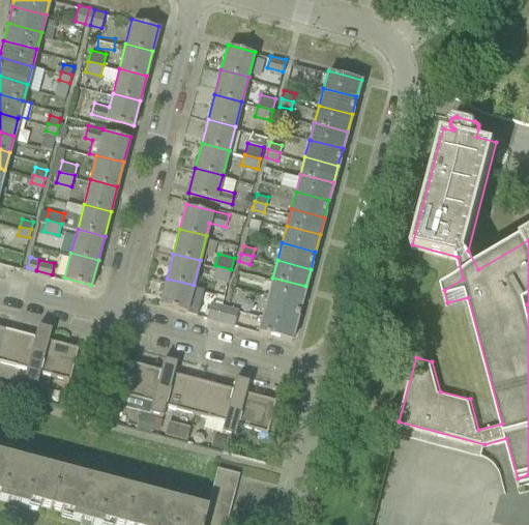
[(212,275),(228,280),(231,269),(215,265),(212,275)]
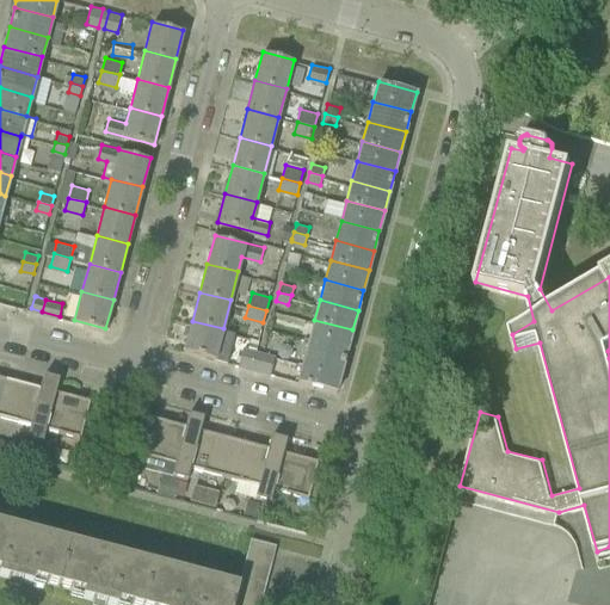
[(309,339),(347,350),(352,329),(314,320),(309,339)]
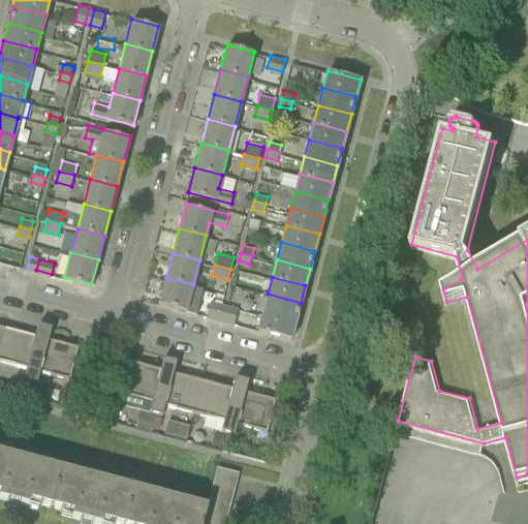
[(193,284),(166,278),(160,303),(197,312),(204,286),(193,284)]
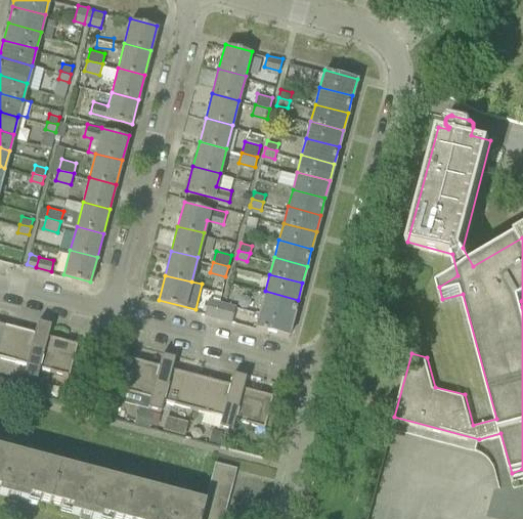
[(260,308),(293,316),(298,300),(265,291),(260,308)]
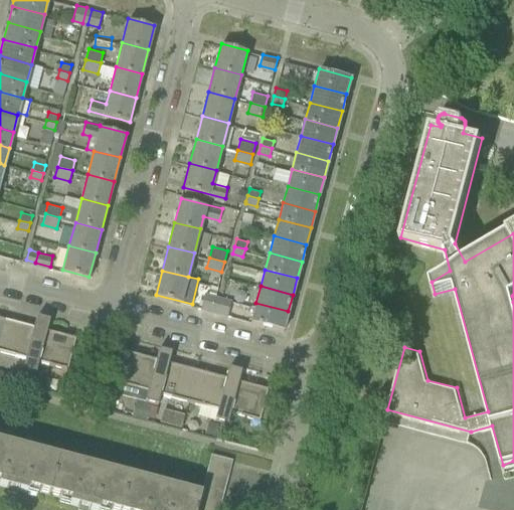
[(201,307),(212,309),(216,294),(205,292),(201,307)]
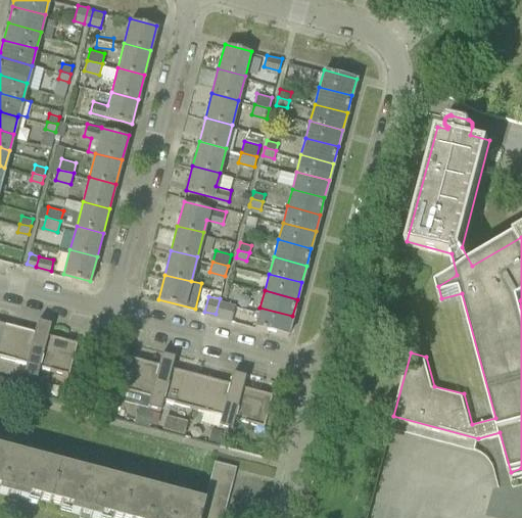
[(222,316),(232,319),(236,303),(226,300),(222,316)]
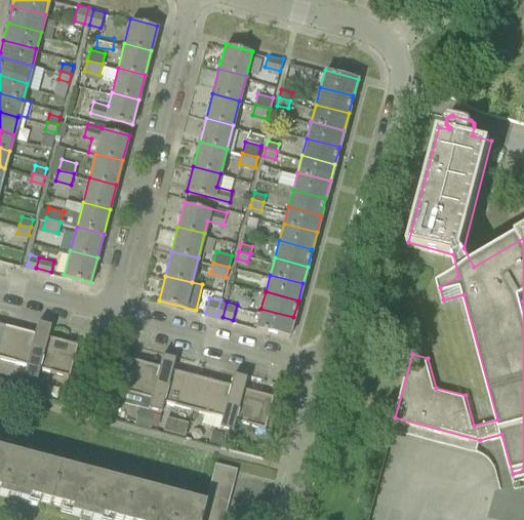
[(293,317),(260,309),(256,326),(289,334),(293,317)]
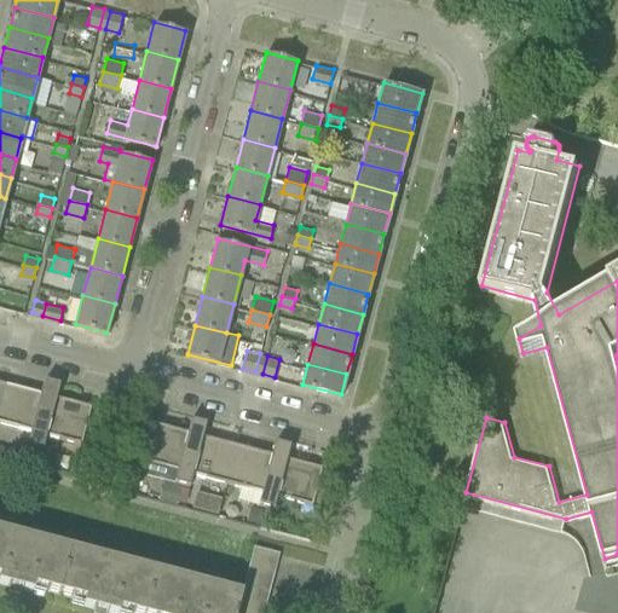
[(0,409),(0,420),(32,428),(36,409),(51,414),(57,394),(61,382),(45,377),(41,391),(7,381),(0,409)]
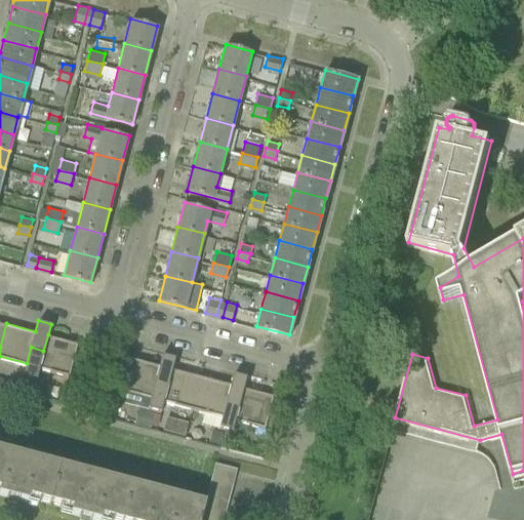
[(31,347),(27,363),(24,373),(37,377),(40,366),(70,374),(78,343),(48,334),(43,351),(31,347)]
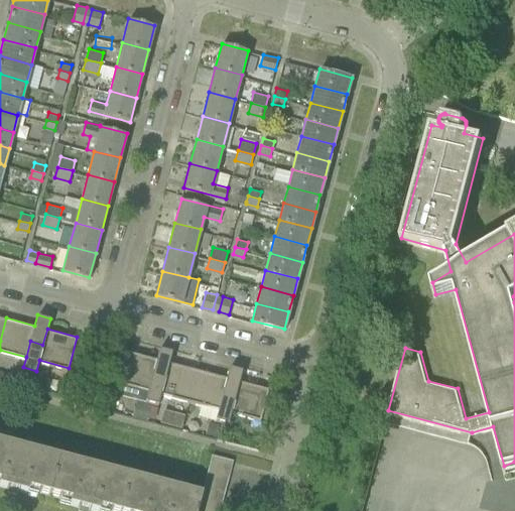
[(116,392),(145,399),(153,374),(165,377),(169,361),(172,351),(159,347),(156,358),(127,350),(116,392)]
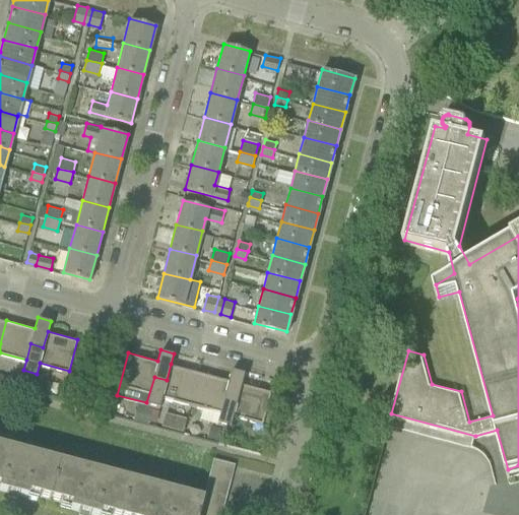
[(163,395),(191,403),(199,372),(171,364),(167,380),(154,377),(146,402),(142,420),(148,422),(152,404),(159,406),(163,395)]
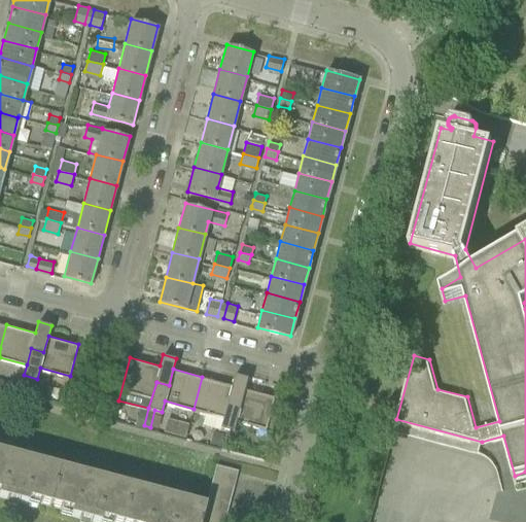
[(194,409),(223,416),(228,401),(240,404),(245,388),(248,377),(235,374),(232,384),(202,377),(194,409)]
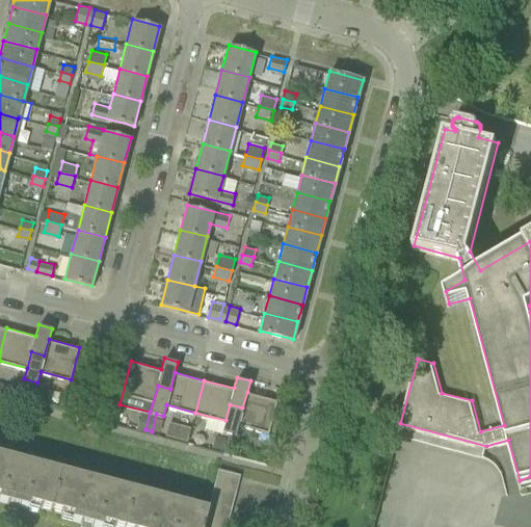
[(26,398),(36,400),(37,394),(28,391),(26,398)]
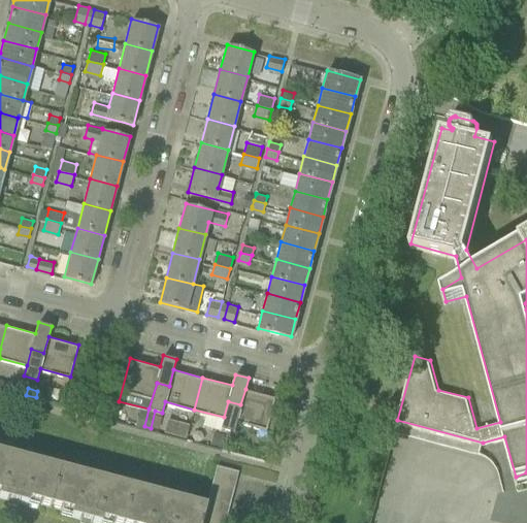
[(228,401),(224,417),(221,428),(234,431),(237,421),(267,428),(275,396),(245,389),(240,404),(228,401)]
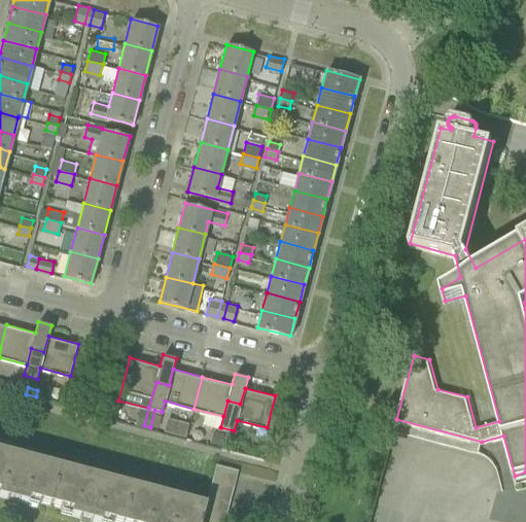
[(176,433),(184,436),(188,422),(180,420),(176,433)]
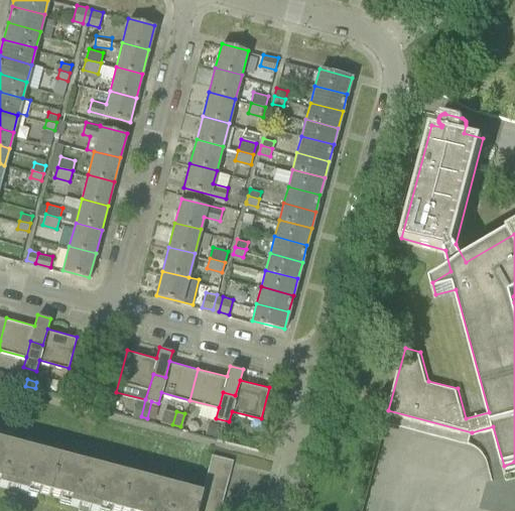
[(205,433),(215,435),(219,423),(209,420),(205,433)]
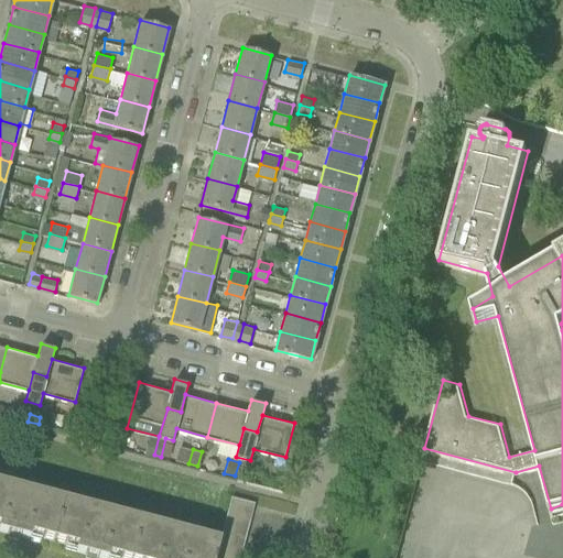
[(22,528),(54,537),(65,496),(0,479),(0,522),(9,525),(7,531),(20,534),(22,528)]
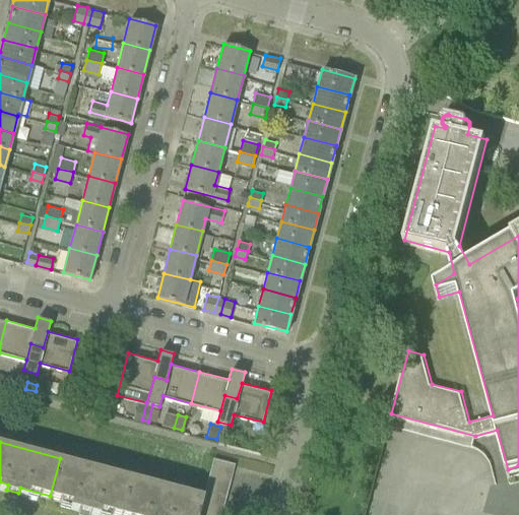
[(236,462),(213,456),(210,468),(232,474),(236,462)]
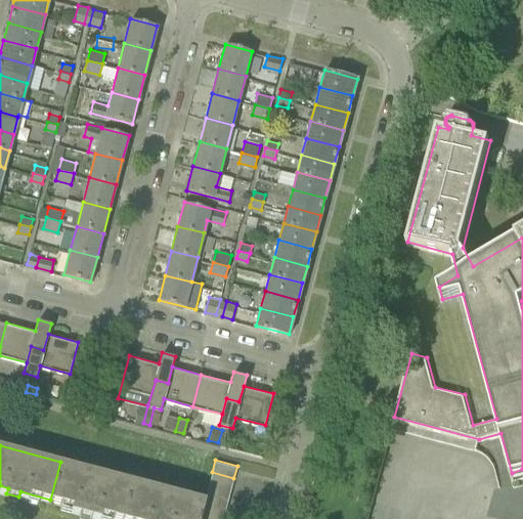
[(93,511),(123,518),(133,481),(60,462),(50,500),(81,508),(79,513),(85,514),(91,516),(93,511)]
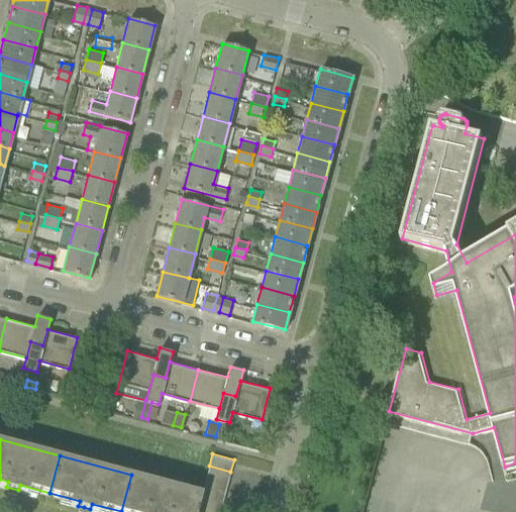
[(230,472),(209,466),(206,477),(228,483),(230,472)]
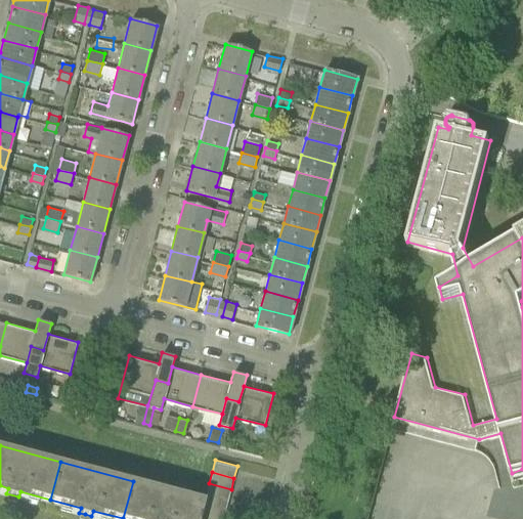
[(200,518),(203,509),(205,500),(133,481),(123,518),(124,518),(200,518)]
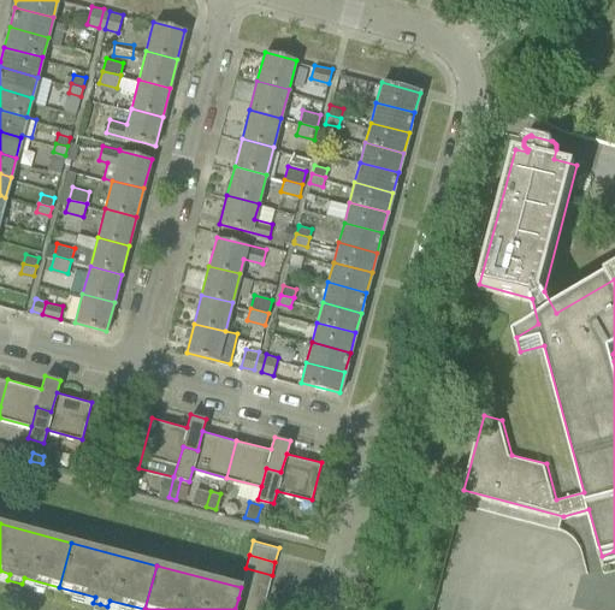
[(272,575),(246,568),(242,584),(268,588),(272,575)]
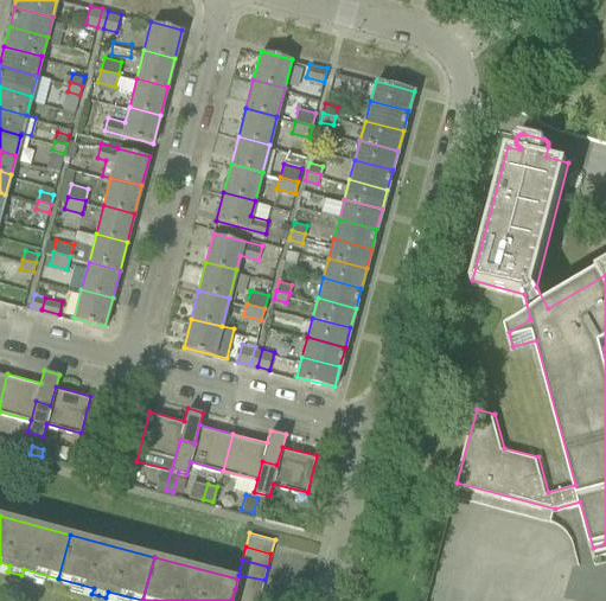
[(265,580),(238,575),(237,579),(235,589),(260,595),(265,580)]
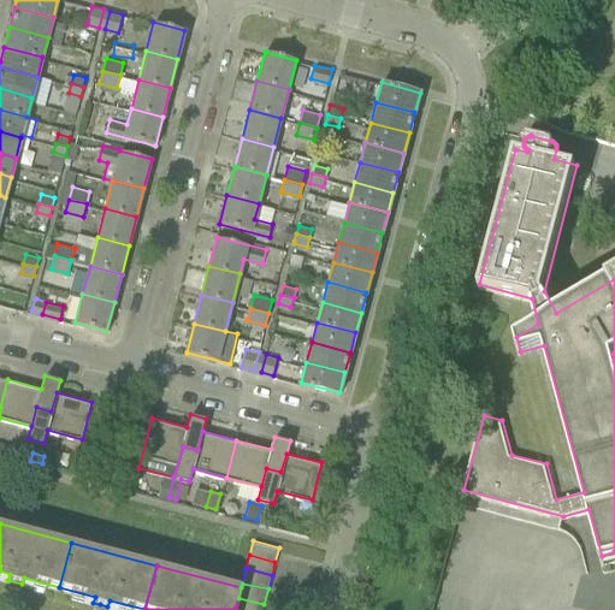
[(262,609),(264,604),(238,598),(235,609),(262,609)]
